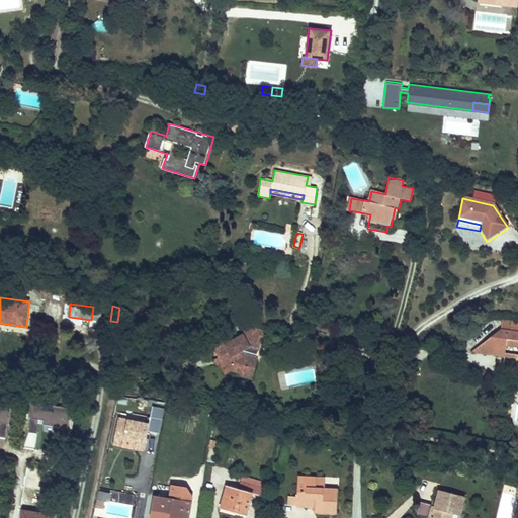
[(517,322),(502,320),(501,330),(484,342),(517,346),(517,353),(516,354),(515,358),(516,360),(517,359),(517,322)]
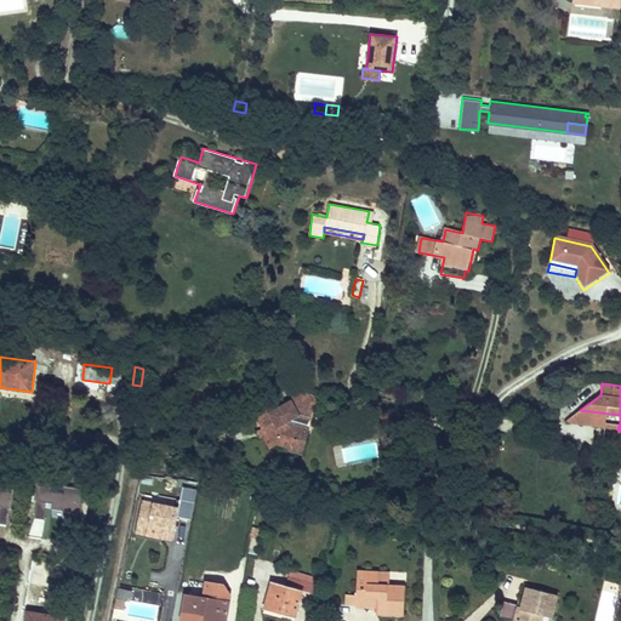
[(268,406),(255,414),(263,429),(267,436),(265,437),(272,449),(280,444),(291,448),(294,437),(301,439),(303,427),(308,429),(314,408),(319,410),(318,412),(325,415),(328,408),(319,405),(322,400),(322,396),(292,388),(292,392),(291,402),(271,412),(268,406)]
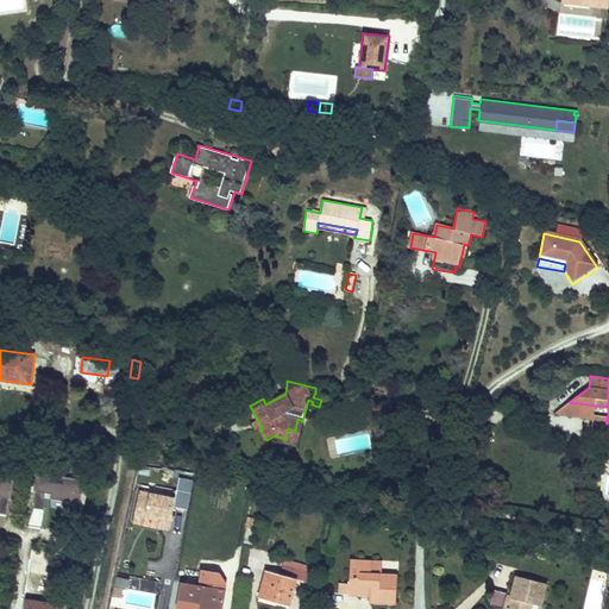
[(288,428),(286,439),(300,443),(305,421),(302,421),(297,419),(295,431),(288,428)]
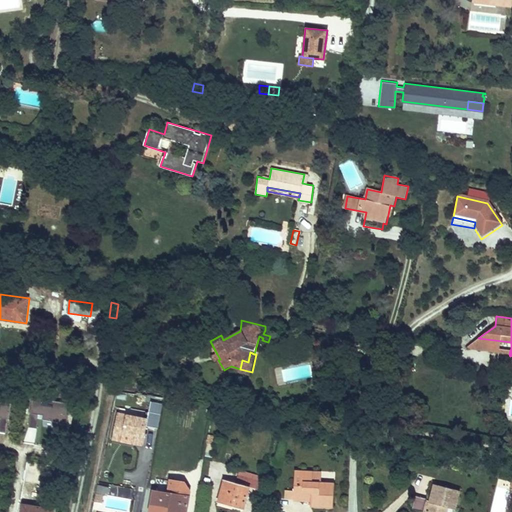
[(220,359),(217,354),(210,358),(213,363),(218,360),(220,359)]
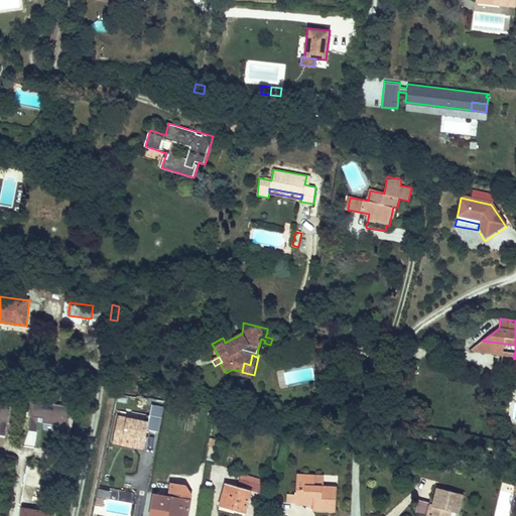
[(69,426),(72,406),(33,401),(29,430),(37,431),(39,417),(43,418),(43,422),(69,426)]
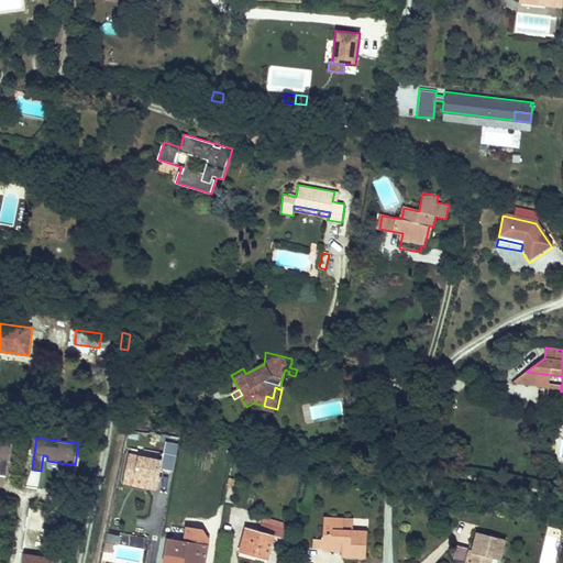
[(0,475),(7,476),(12,444),(0,441),(0,459),(0,460),(0,462),(0,475)]
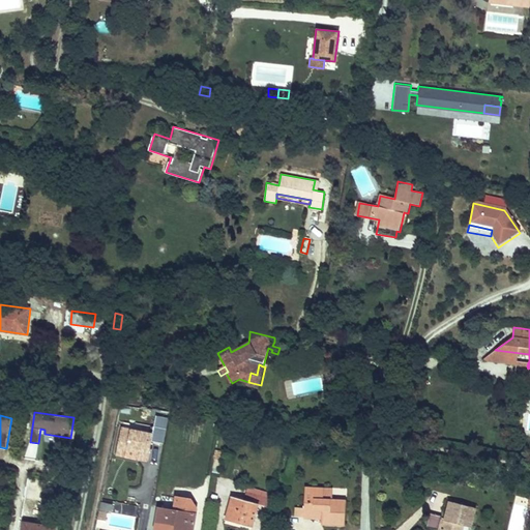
[(164,442),(168,419),(156,417),(154,427),(153,434),(122,428),(117,454),(137,459),(138,450),(149,452),(151,440),(164,442)]
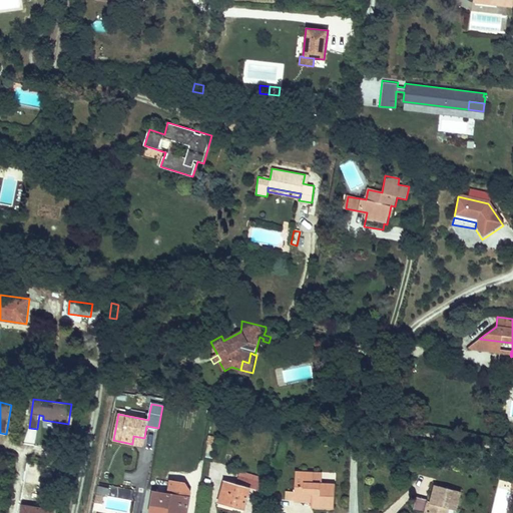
[(142,446),(144,438),(133,436),(132,444),(142,446)]
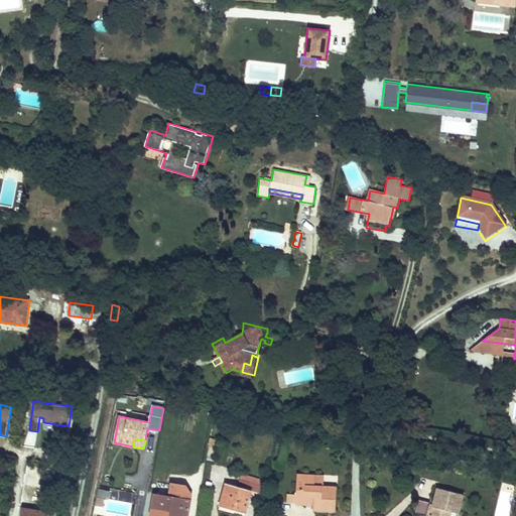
[(215,457),(217,446),(210,445),(208,455),(215,457)]
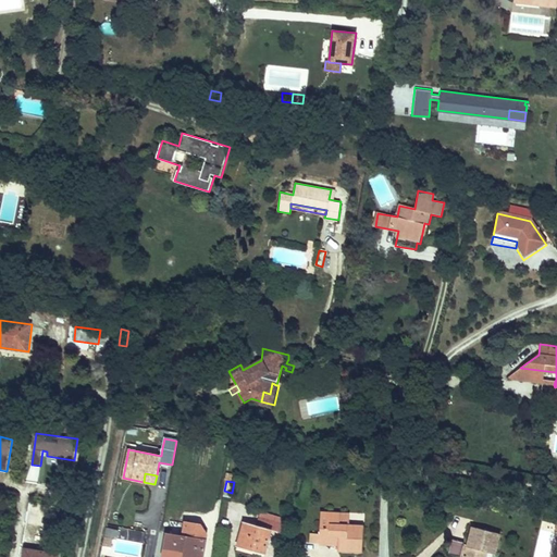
[(285,518),(260,510),(256,524),(272,529),(281,532),(285,518)]
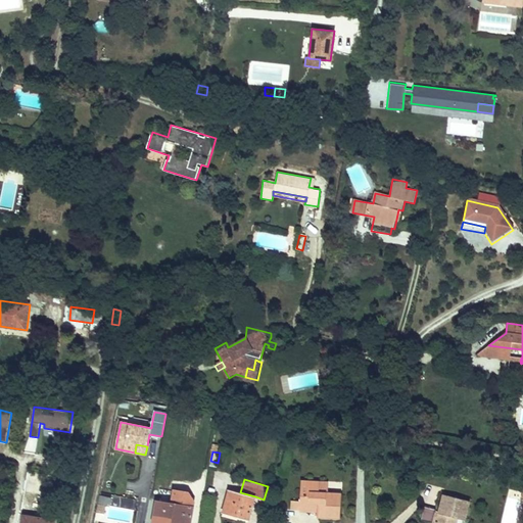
[(340,517),(341,494),(327,493),(327,483),(301,481),(300,502),(293,501),(293,508),(299,509),(299,510),(310,510),(310,507),(318,508),(318,511),(317,516),(340,517)]
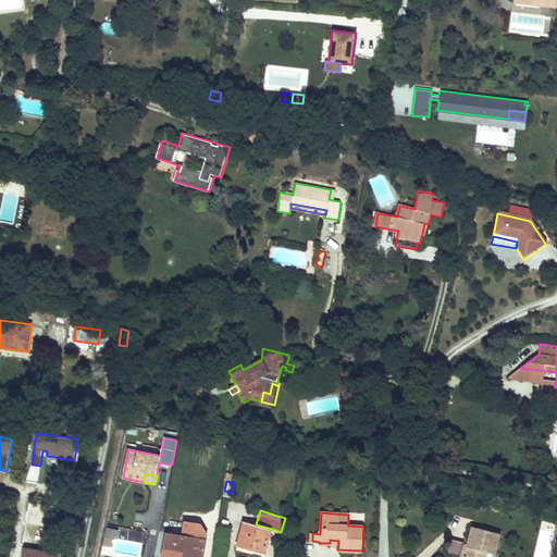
[(265,555),(272,529),(256,524),(244,521),(237,543),(248,546),(255,548),(254,551),(265,555)]
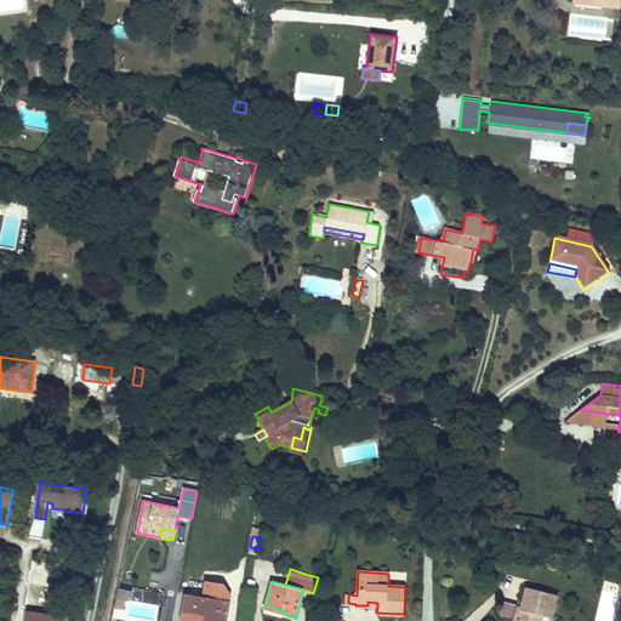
[(182,620),(199,620),(200,620),(226,620),(229,594),(223,586),(205,582),(204,598),(186,596),(182,620)]
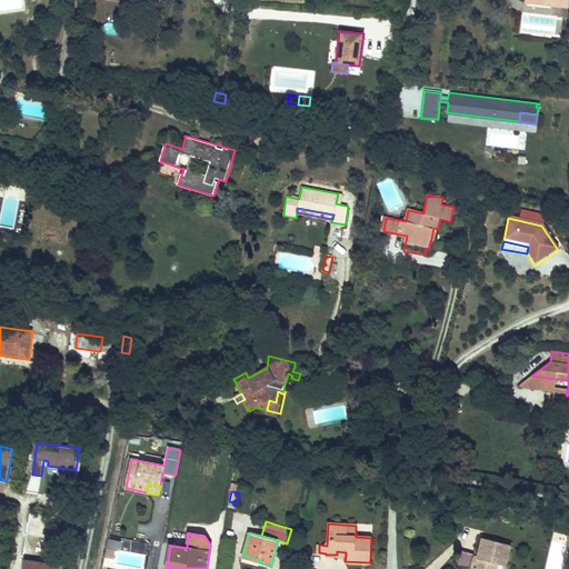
[(120,551),(121,541),(109,538),(107,548),(116,550),(120,551)]
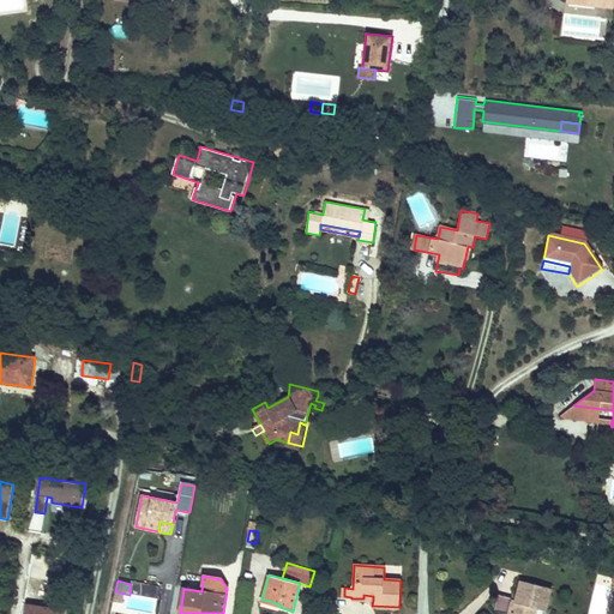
[(552,589),(521,581),(515,602),(511,601),(512,597),(498,594),(494,611),(510,613),(536,613),(539,609),(547,611),(552,589)]
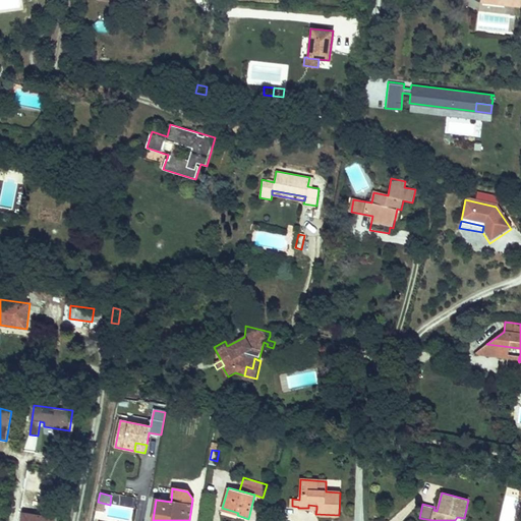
[(106,504),(98,502),(96,510),(104,512),(106,504)]
